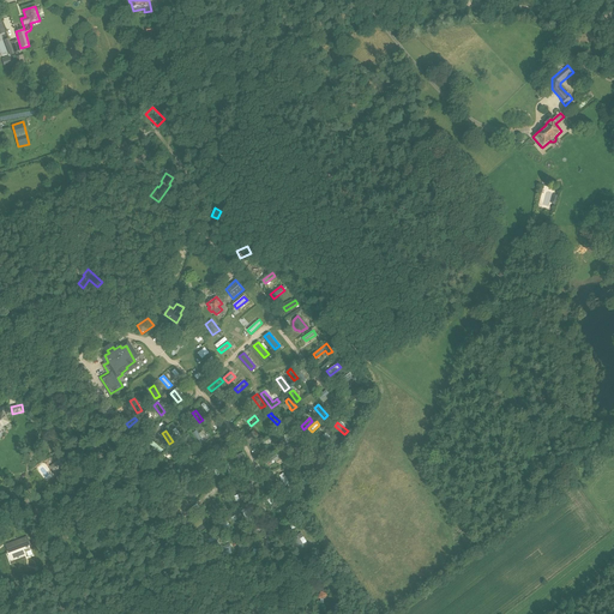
[(197,431),(193,433),(200,444),(204,441),(197,431)]
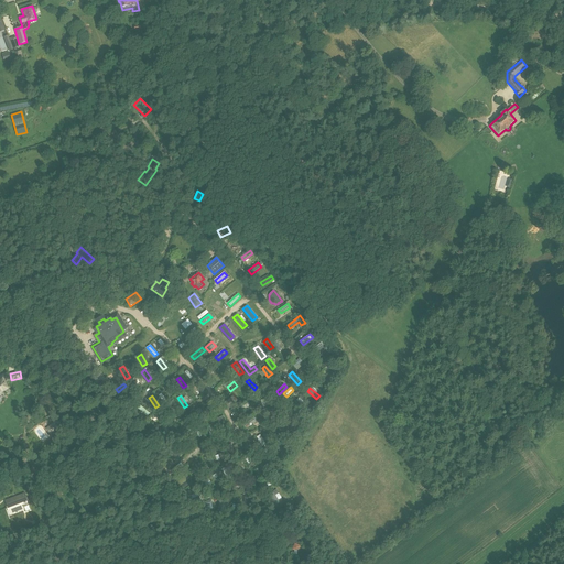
[(232,397),(225,402),(228,408),(237,401),(232,397)]
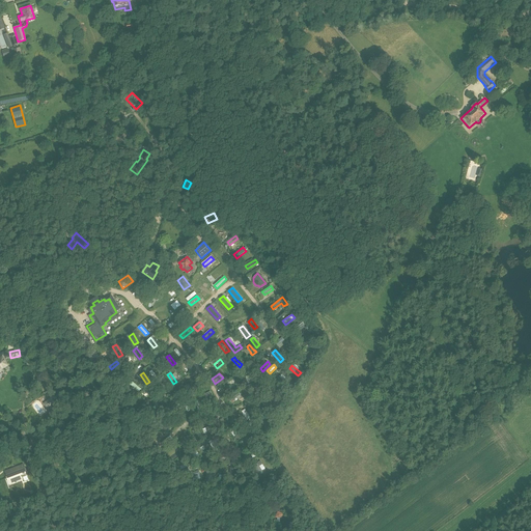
[(163,376),(160,380),(167,388),(170,386),(163,376)]
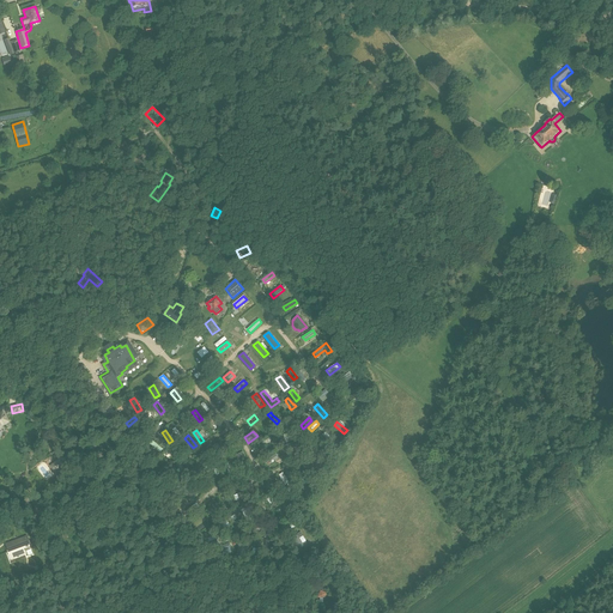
[(152,441),(150,443),(161,453),(163,449),(152,441)]
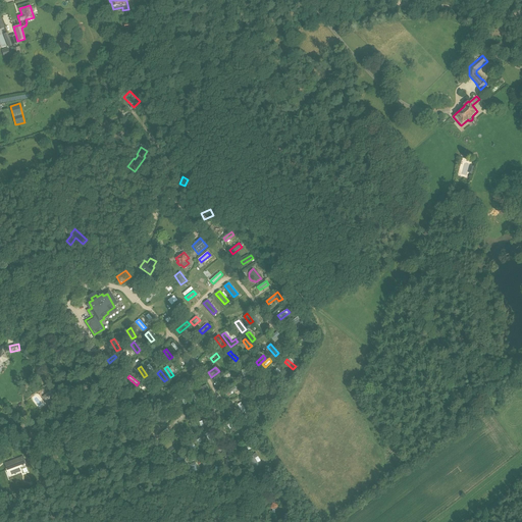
[(191,380),(193,383),(202,379),(200,375),(191,380)]
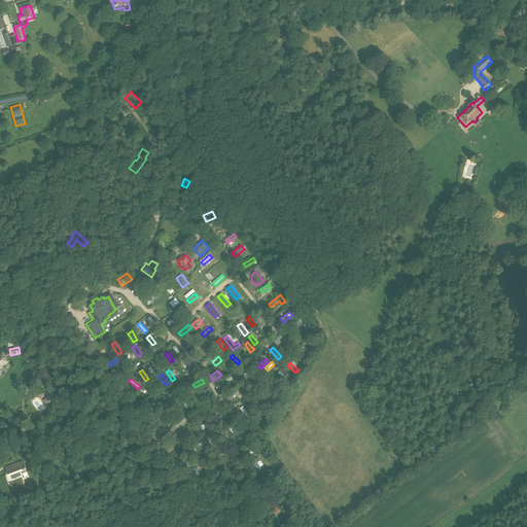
[(186,381),(183,383),(188,392),(192,390),(186,381)]
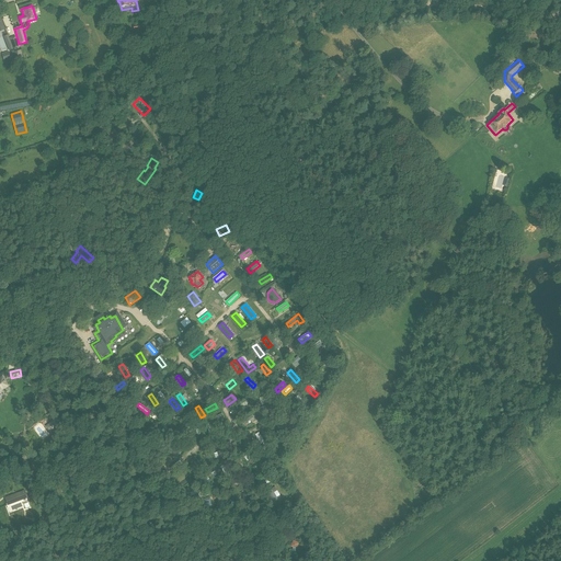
[(151,413),(152,418),(163,411),(162,407),(151,413)]
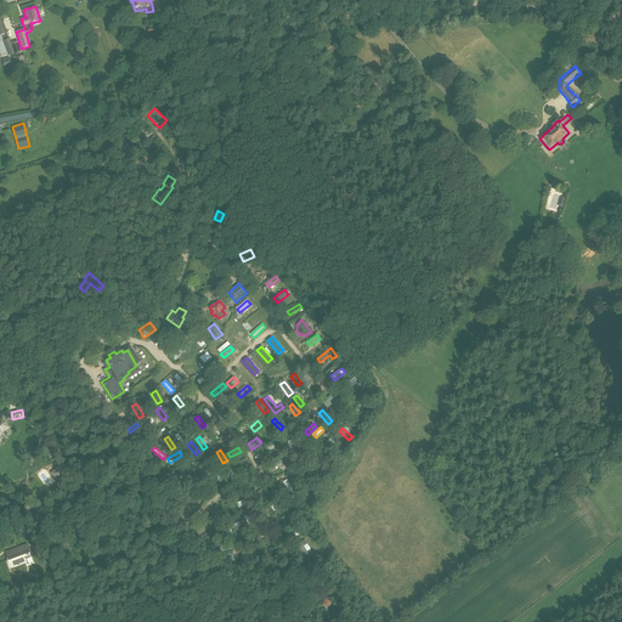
[(315,461),(329,465),(332,458),(324,456),(324,454),(322,454),(321,456),(317,453),(315,461)]
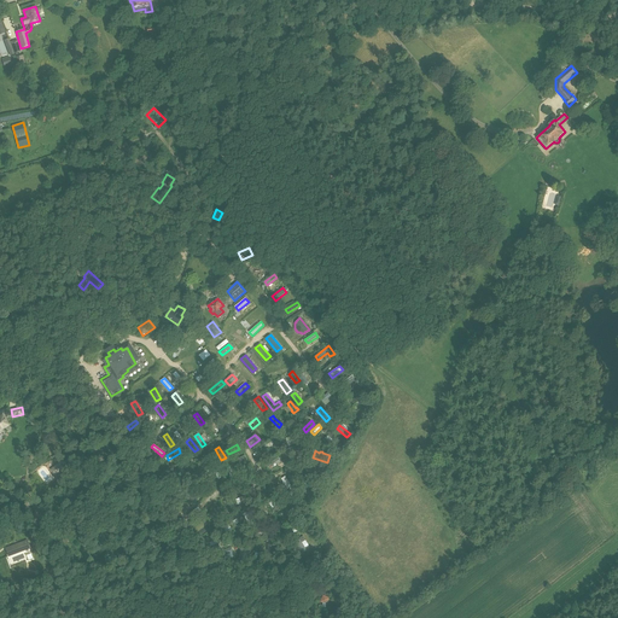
[(266,464),(268,467),(280,460),(278,456),(278,455),(266,464)]
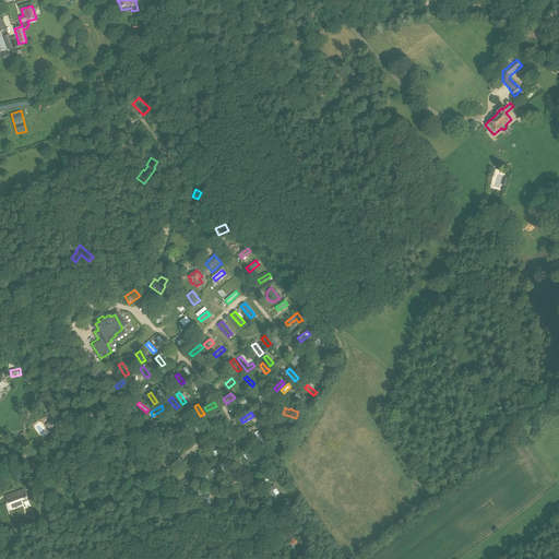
[(50,429),(52,433),(56,430),(54,427),(60,421),(56,416),(45,425),(49,430),(50,429)]
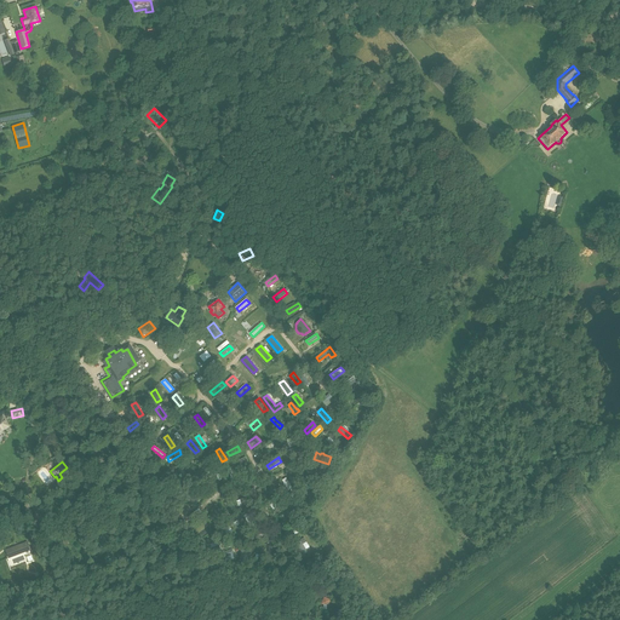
[(304,470),(313,475),(316,468),(308,463),(304,470)]
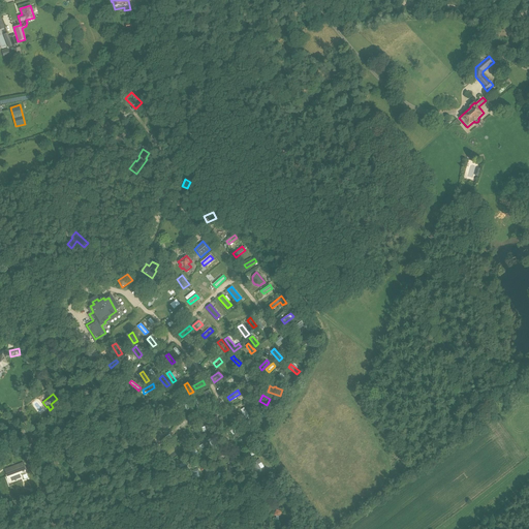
[(169,408),(163,400),(160,403),(166,410),(169,408)]
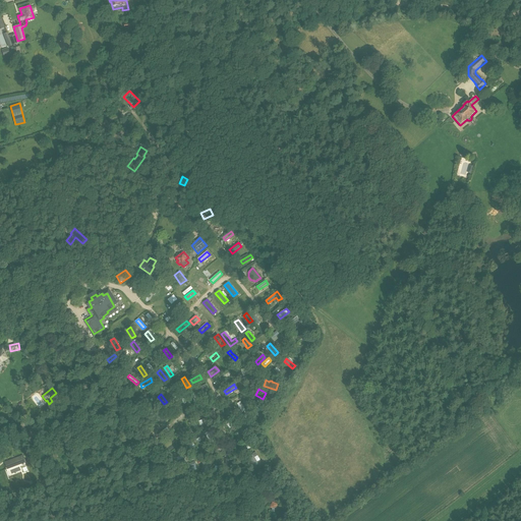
[(187,403),(186,401),(188,400),(184,395),(182,397),(181,395),(179,397),(184,405),(187,403)]
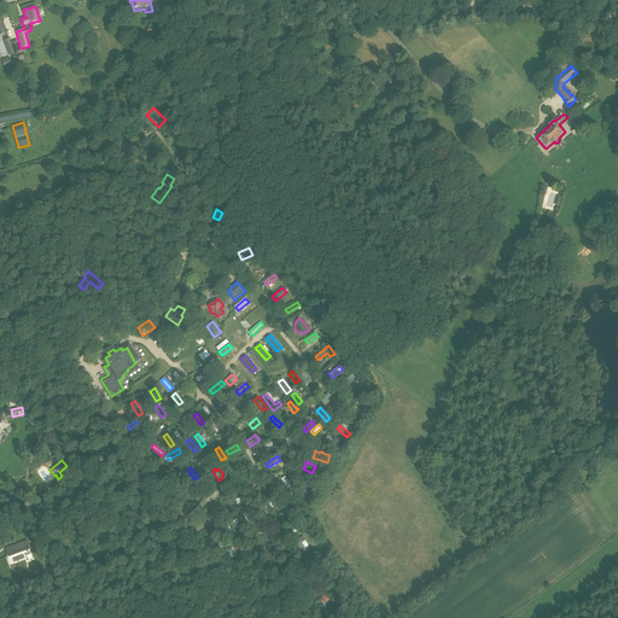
[(200,479),(205,487),(210,483),(209,481),(211,479),(208,474),(200,479)]
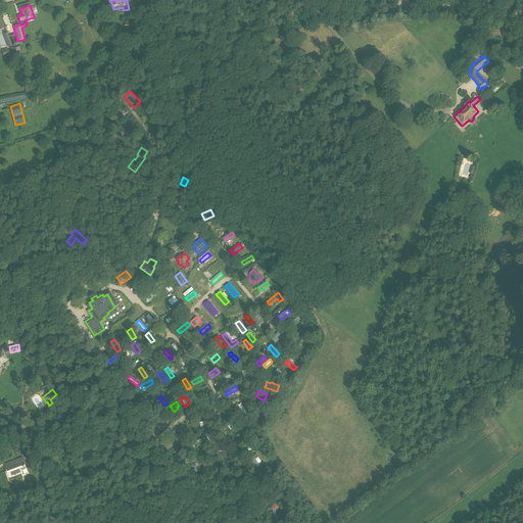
[(153,403),(150,407),(155,415),(159,412),(153,403)]
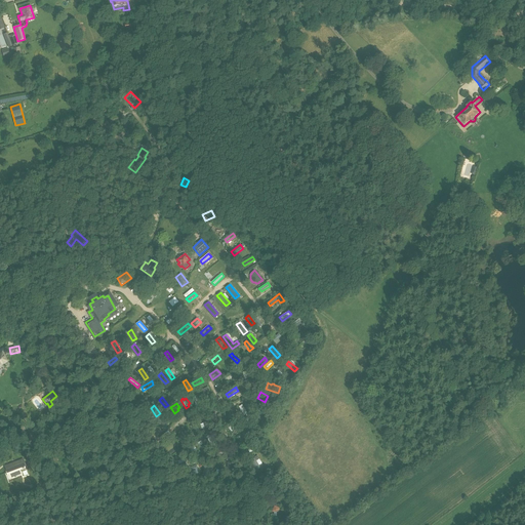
[(230,416),(228,412),(219,417),(221,421),(230,416)]
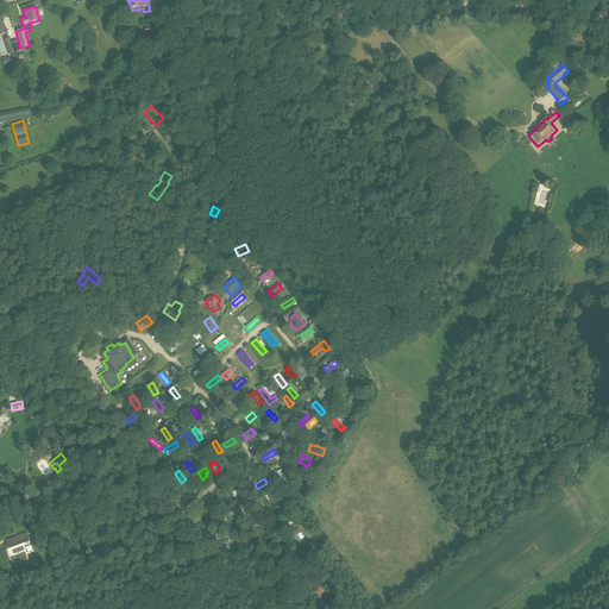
[(296,482),(306,489),(308,485),(300,479),(296,482)]
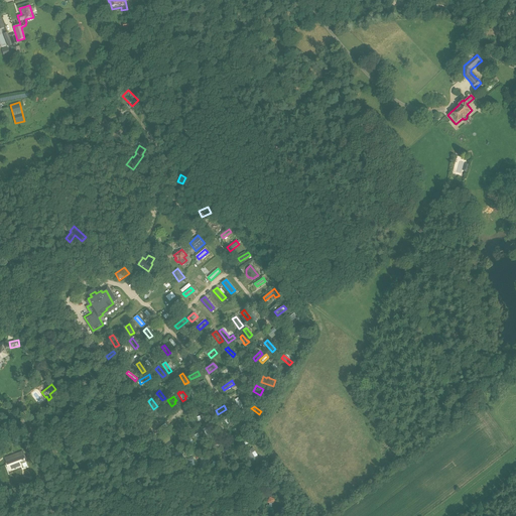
[(211,407),(208,409),(213,418),(217,416),(211,407)]
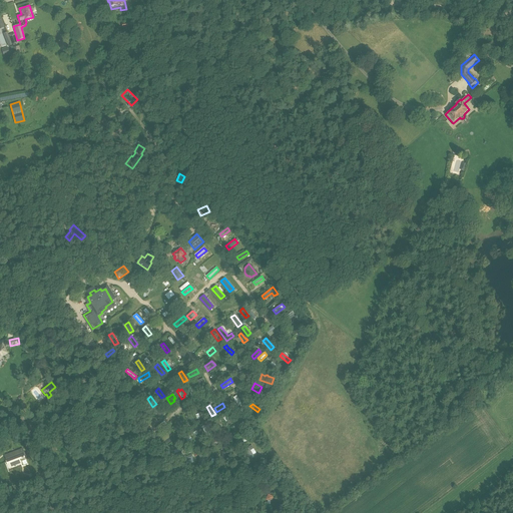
[(201,412),(198,413),(196,414),(198,419),(200,418),(201,422),(205,421),(201,412)]
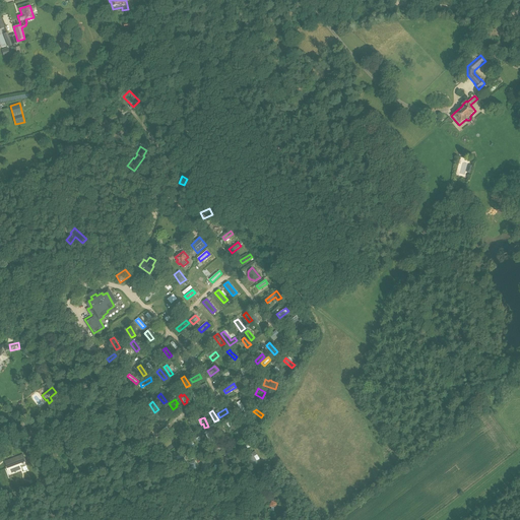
[(247,420),(244,423),(249,431),(252,428),(247,420)]
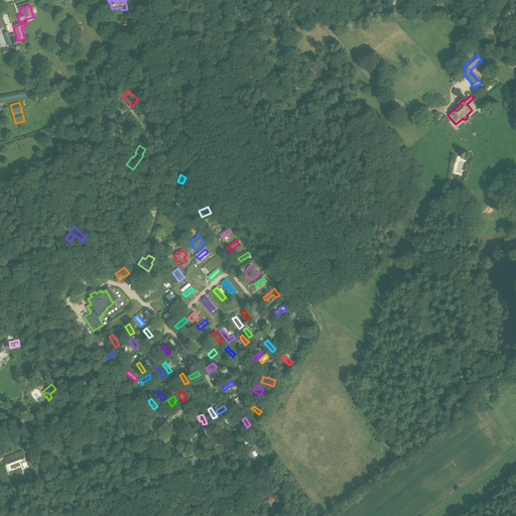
[(165,423),(156,430),(159,434),(168,426),(165,423)]
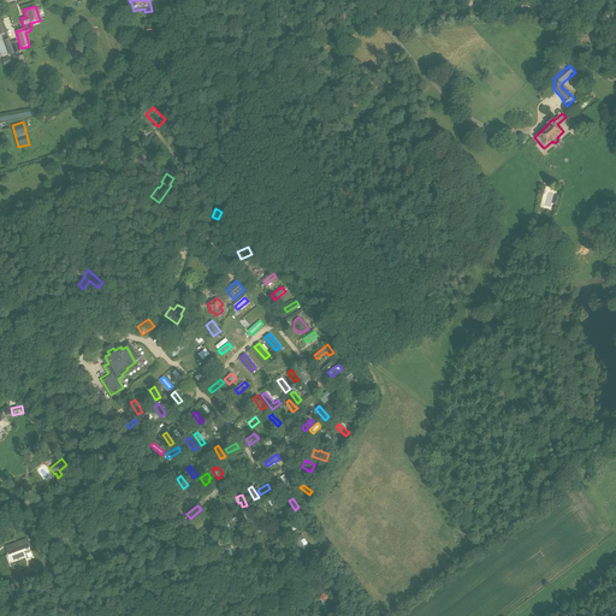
[(271,519),(261,509),(258,513),(268,522),(271,519)]
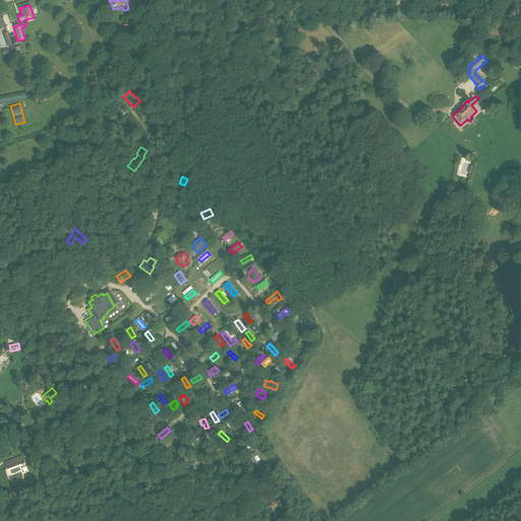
[(209,431),(205,433),(211,444),(215,442),(209,431)]
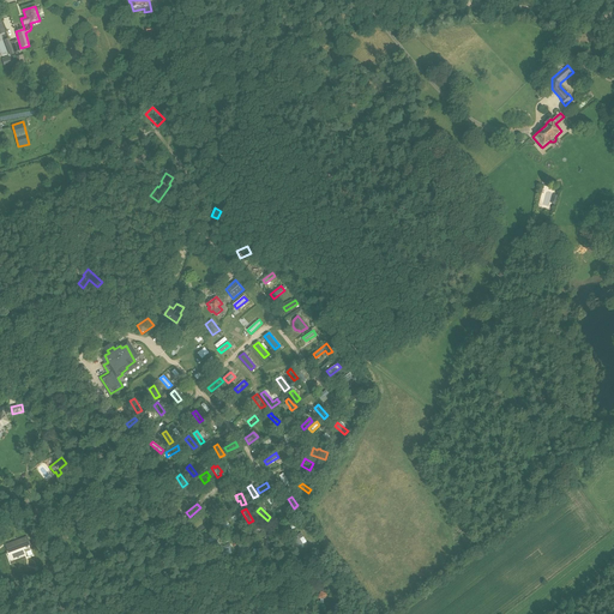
[(206,522),(197,529),(199,533),(209,525),(206,522)]
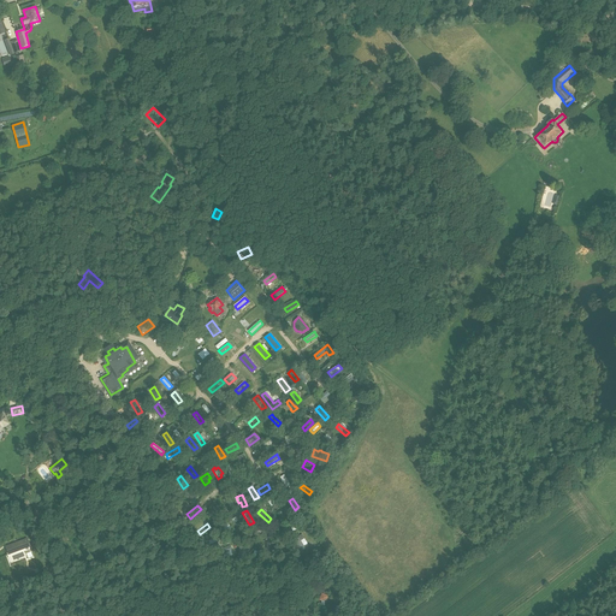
[(295,540),(302,551),(306,549),(298,537),(295,540)]
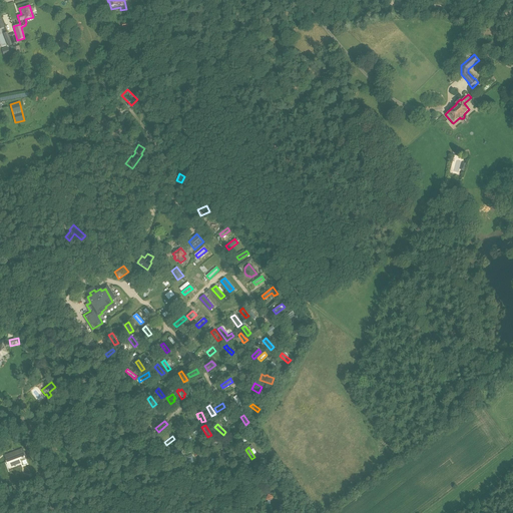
[(6,455),(8,462),(24,456),(21,449),(6,455)]
